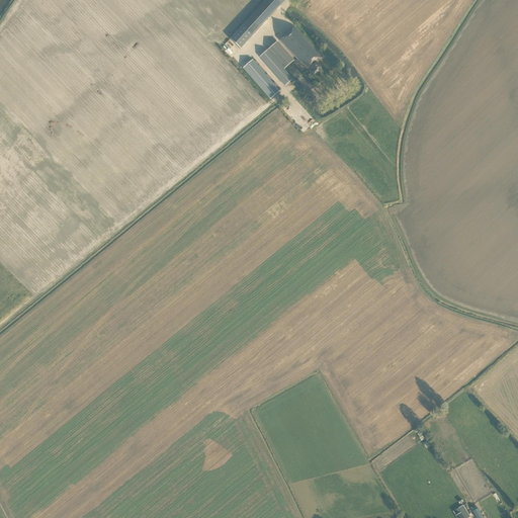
[(241,49),(285,0),(266,0),(243,25),(230,39),(241,49)]
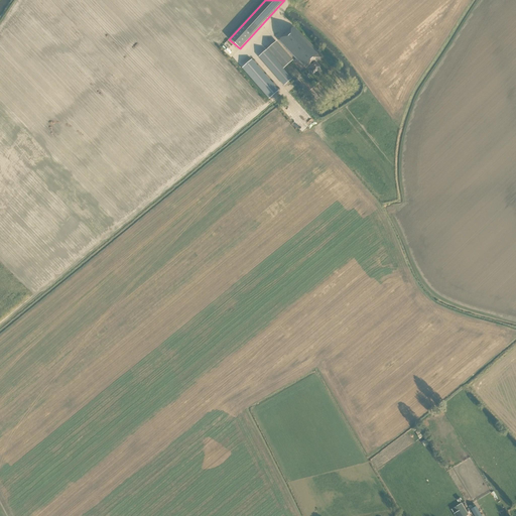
[(304,66),(312,75),(316,71),(315,71),(319,68),(315,62),(321,57),(292,26),(278,39),(303,67),(304,66)]
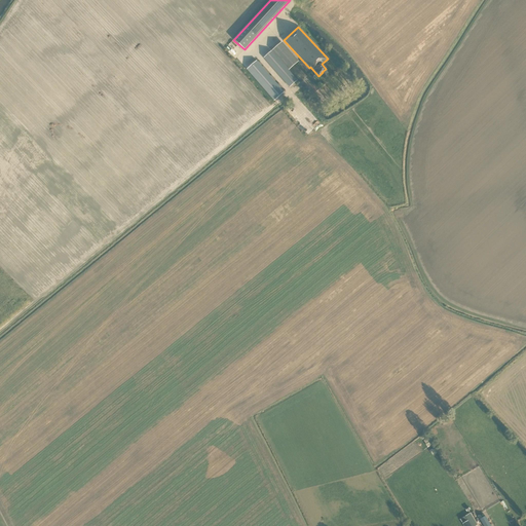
[(271,50),(289,70),(298,62),(282,42),(271,50)]
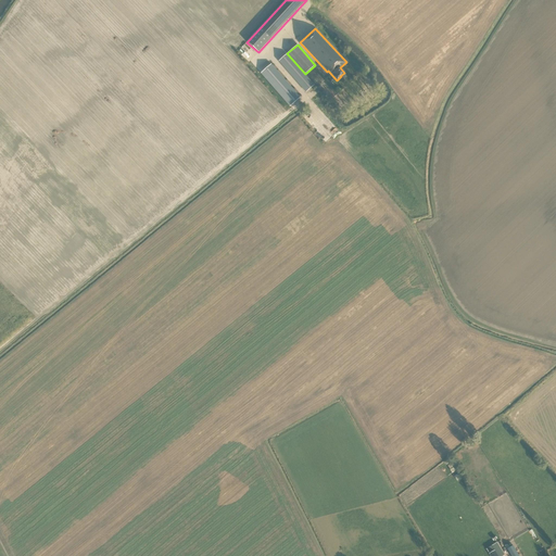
[(278,62),(305,92),(314,85),(287,54),(278,62)]
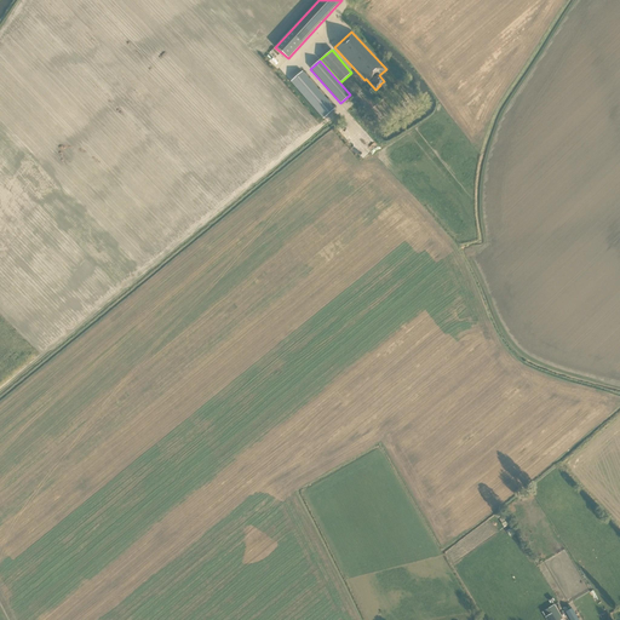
[(291,81),(323,119),(334,109),(303,72),(291,81)]
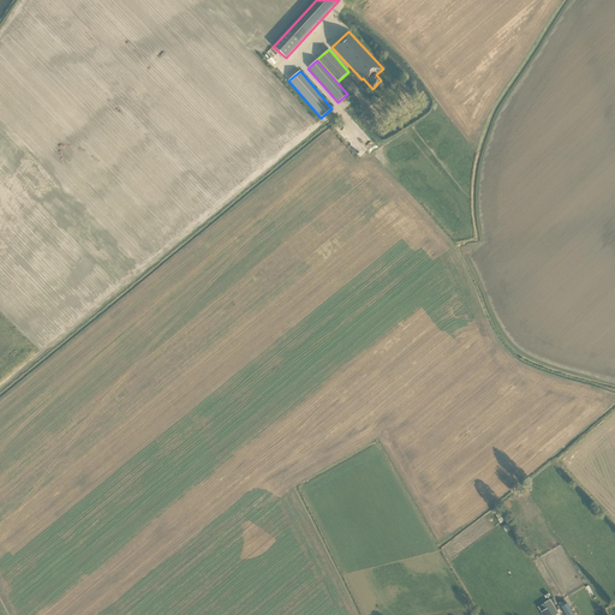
[(363,131),(354,139),(358,143),(366,135),(363,131)]
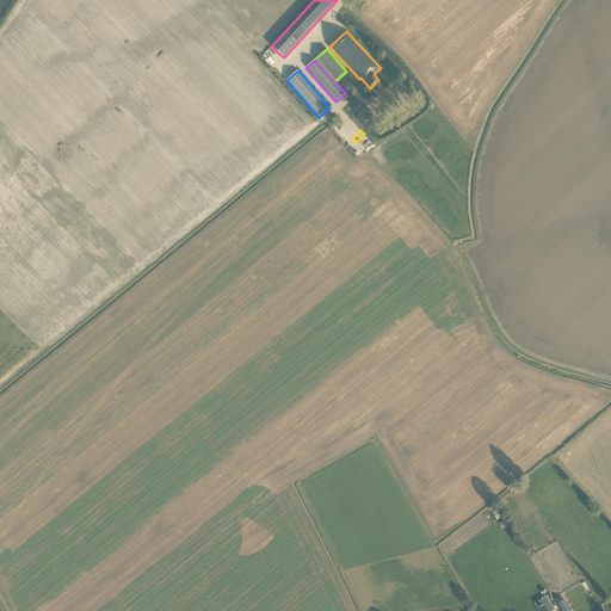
[(544,605),(548,610),(554,610),(555,610),(548,599),(547,597),(543,598),(541,599),(544,605)]
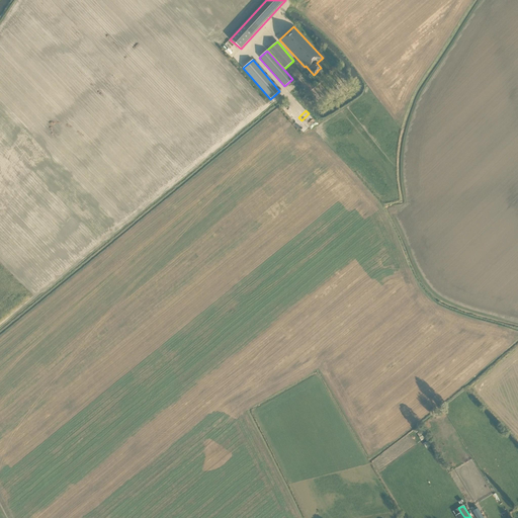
[(484,517),(479,508),(472,512),(477,517),(484,517)]
